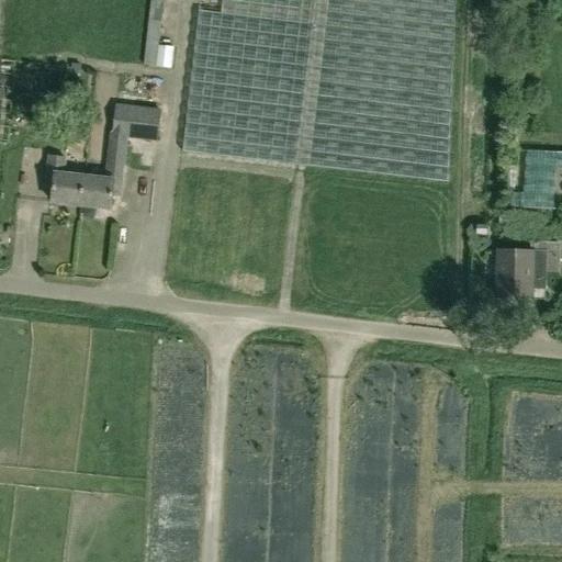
[(150,0),(143,66),(170,69),(172,48),(158,46),(164,0),(222,0),(222,7),(198,3),(197,12),(198,12),(182,153),(448,183),(456,0),(150,0)]
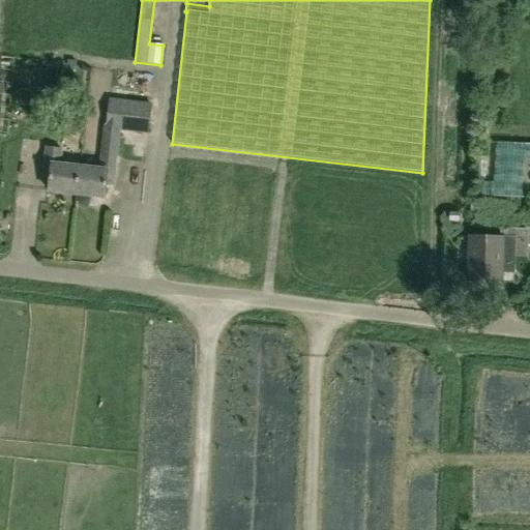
[(99,171),(80,169),(77,196),(104,198),(105,186),(114,187),(120,131),(148,135),(152,104),(109,98),(106,126),(104,125),(99,171)]
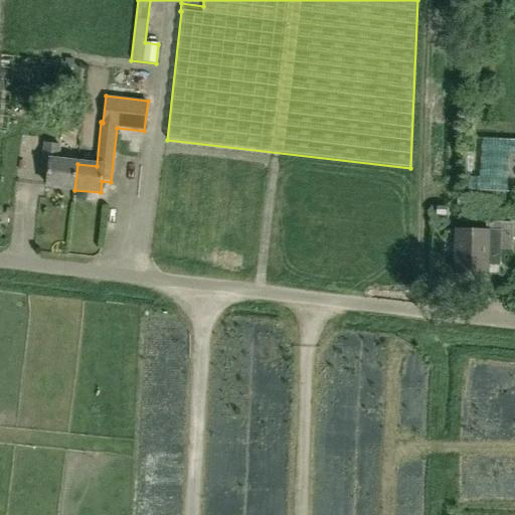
[(514,148),(514,135),(477,135),(477,147),(514,148)]
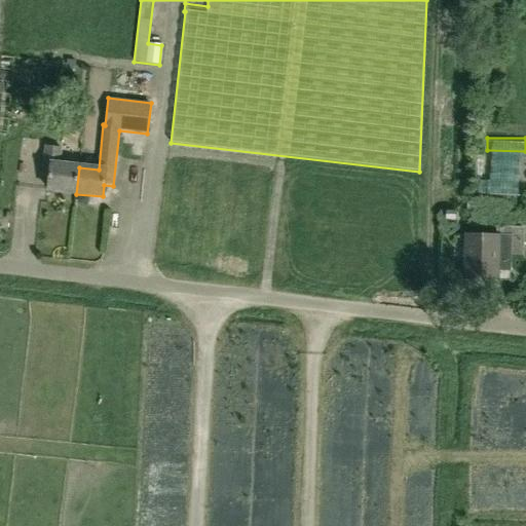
[(41,178),(50,179),(49,191),(76,194),(79,167),(60,165),(62,148),(45,146),(41,178)]
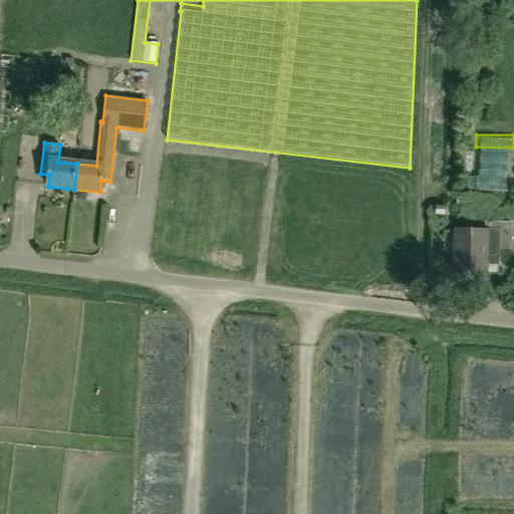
[(486,264),(499,265),(499,249),(512,250),(513,223),(504,223),(504,210),(496,209),(496,194),(505,194),(507,170),(480,169),(479,191),(464,191),(463,209),(485,210),(484,231),(456,230),(455,273),(486,273),(486,264)]
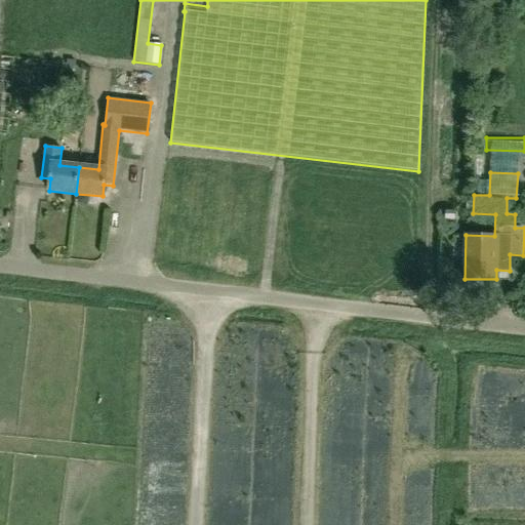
[(456,211),(446,211),(446,219),(455,220),(456,211)]
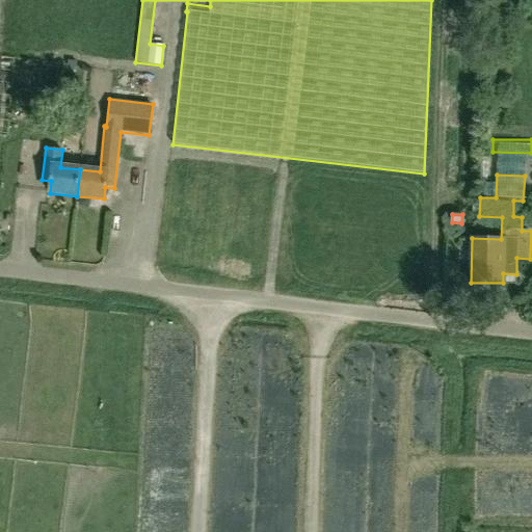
All buildings are outlined.
